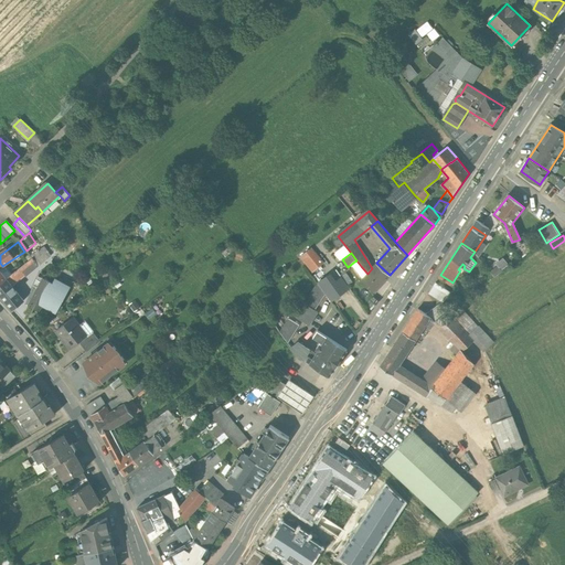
[(307,260),(309,263),(311,262),(315,265),(321,259),(316,254),(307,260)]
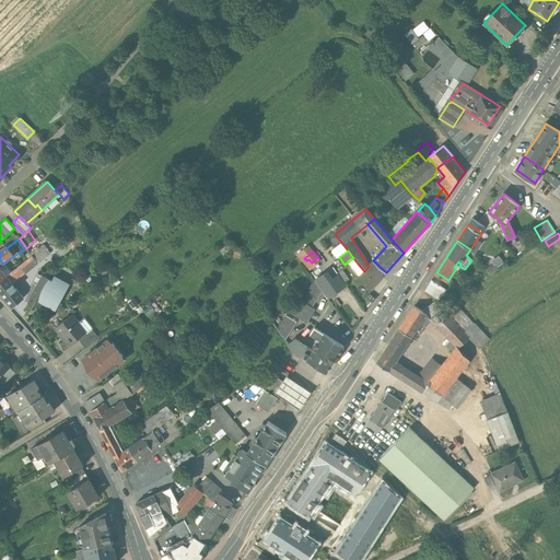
[(500,256),(485,268),(490,276),(505,264),(500,256)]
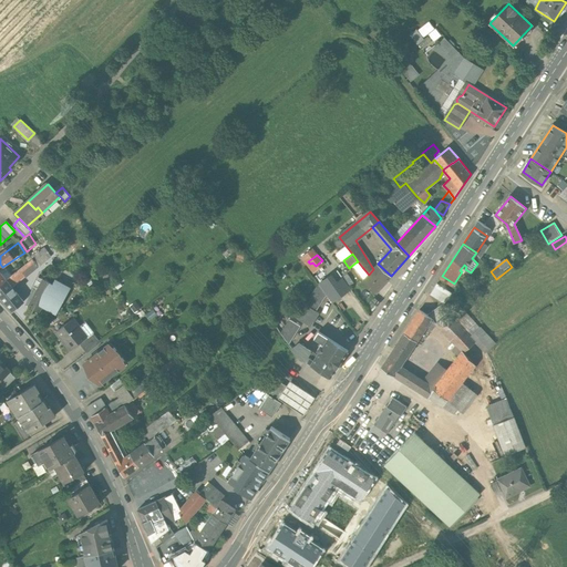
[(312,263),(310,264),(316,270),(325,263),(322,260),(316,266),(312,263)]
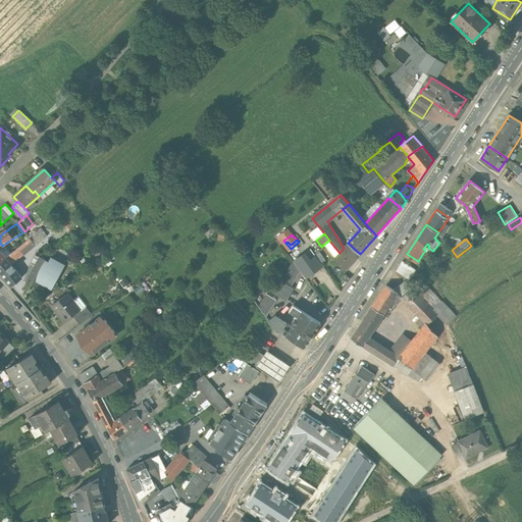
[(360,254),(348,243),(344,248),(340,253),(336,257),(334,259),(347,269),(360,254)]
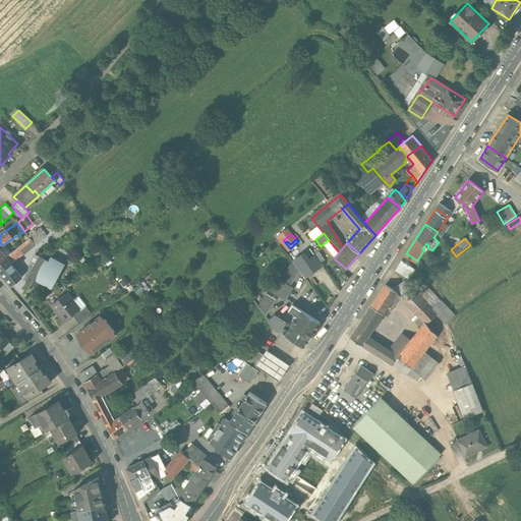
[(336,256),(339,252),(333,245),(331,246),(329,247),(336,256)]
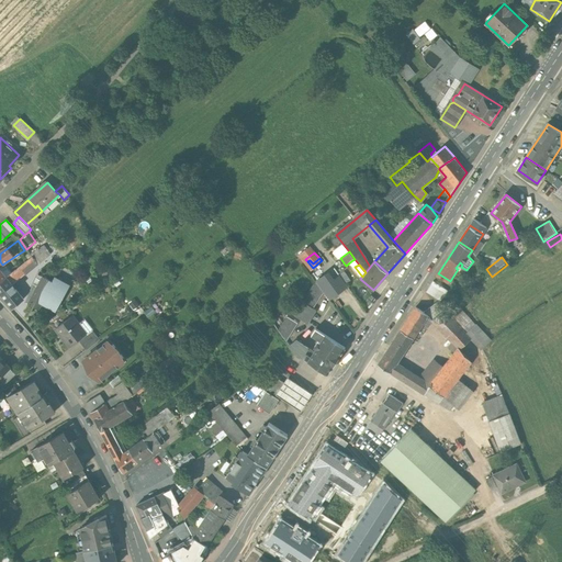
[(317,280),(333,301),(350,288),(335,267),(317,280)]
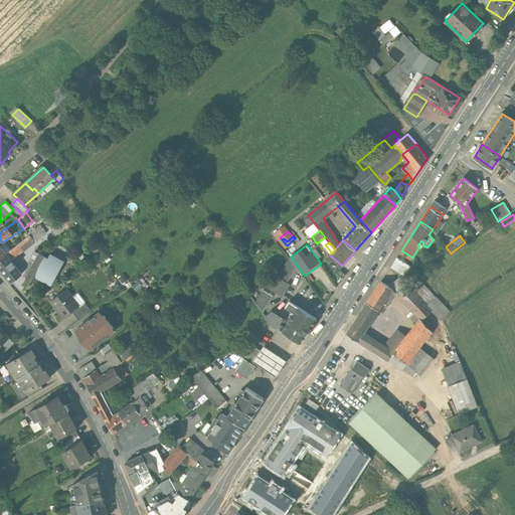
[(13,248),(9,253),(12,256),(11,258),(18,264),(23,259),(13,248)]
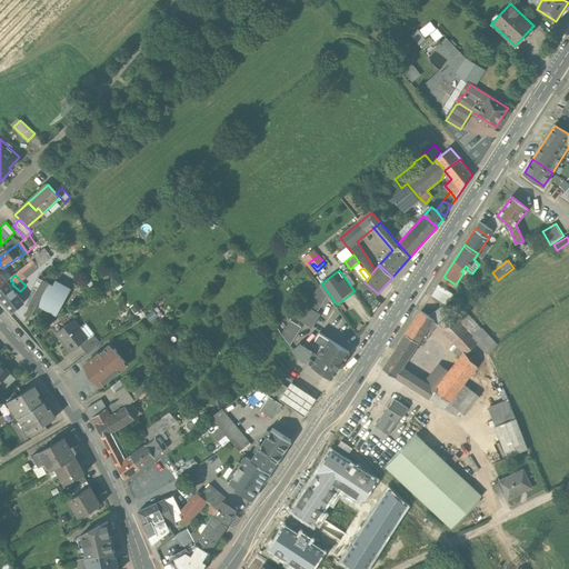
[(6,282),(0,287),(0,300),(11,315),(23,305),(6,282)]
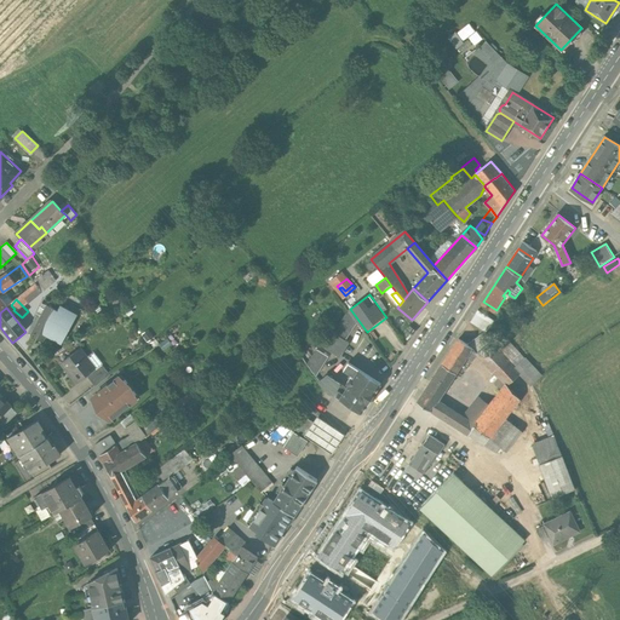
[(49,308),(32,337),(41,343),(46,336),(62,344),(76,317),(61,308),(57,314),(49,308)]
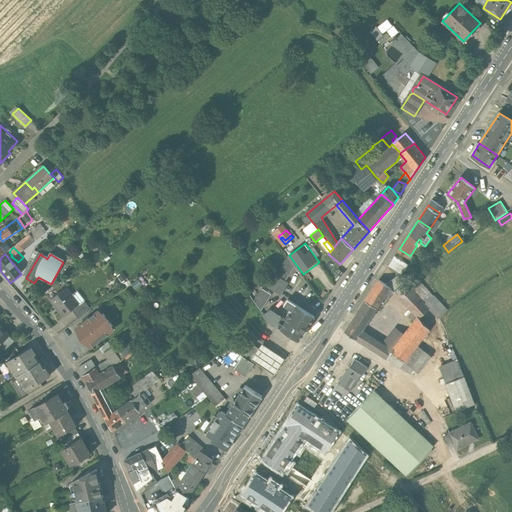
[(285,281),(295,266),(287,255),(275,274),(285,281)]
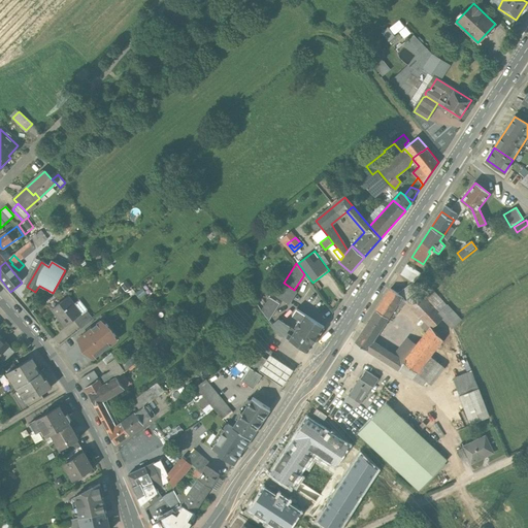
[(417,282),(423,272),(408,264),(402,274),(417,282)]
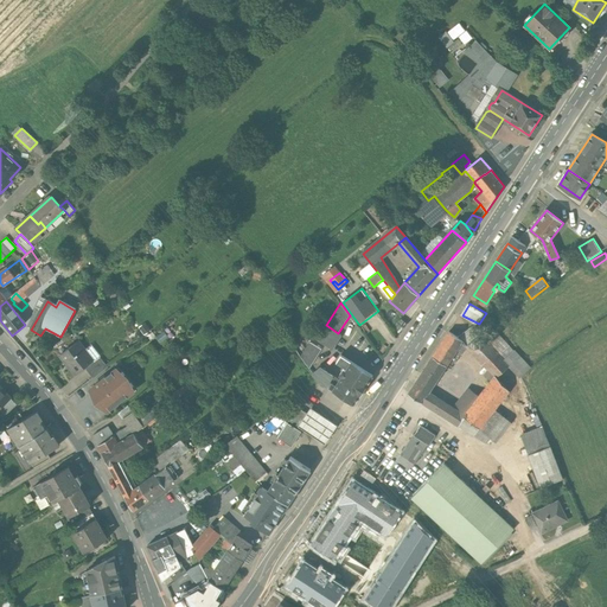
[(338,333),(326,325),(323,323),(313,337),(332,349),(342,334),(338,333)]
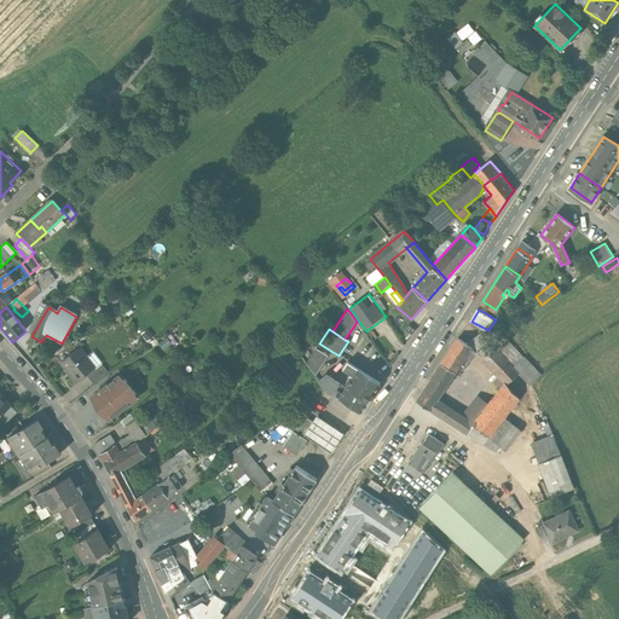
[(416,401),(482,444),(519,399),(508,386),(521,374),(512,363),(520,354),(502,335),(496,340),(484,331),(467,343),(472,347),(470,348),(476,354),(505,385),(489,404),(479,398),(463,417),(437,400),(438,399),(423,391),(416,401)]
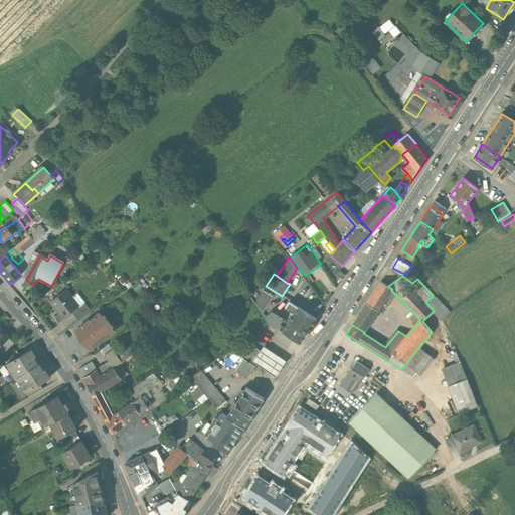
[(392,301),(396,295),(391,290),(392,289),(388,286),(381,282),(357,319),(368,326),(387,297),(392,301)]
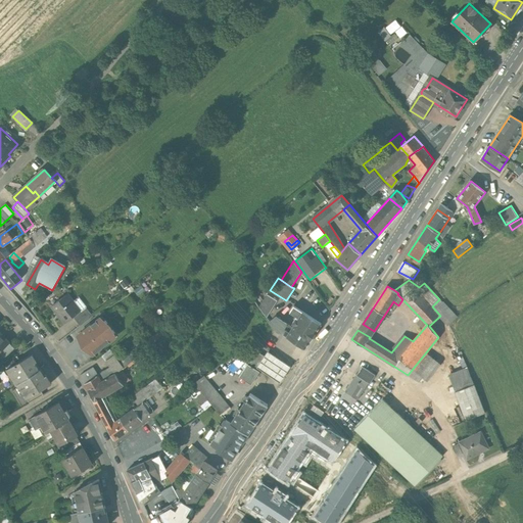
[(259,307),(267,317),(277,300),(268,294),(259,307)]
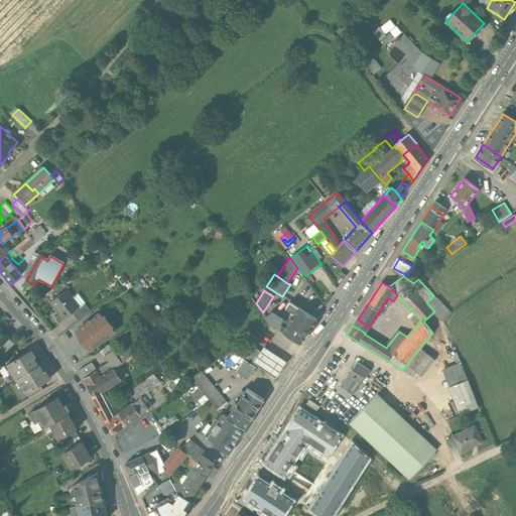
[(67,291),(50,304),(63,320),(80,307),(67,291)]
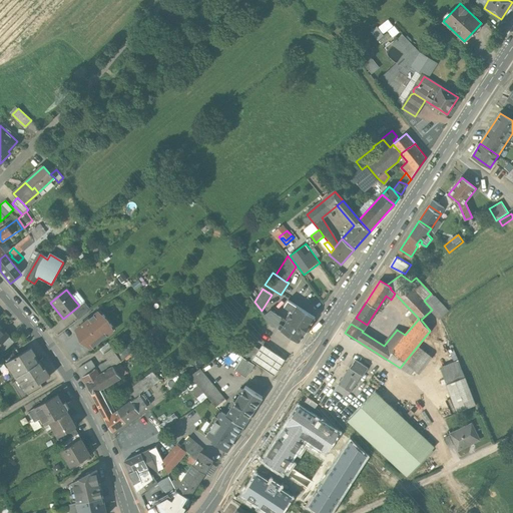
[(265,316),(269,321),(300,342),(315,319),(288,301),(284,307),(291,311),(295,312),(293,314),(290,313),(288,317),(283,315),(281,319),(270,312),(265,316)]
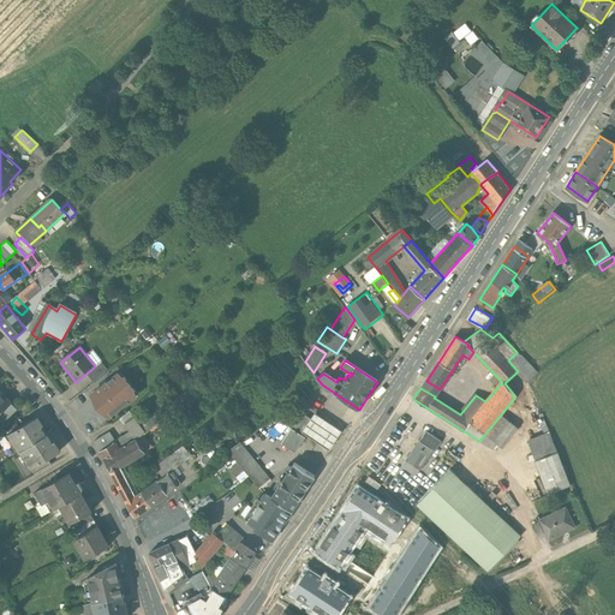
[(118,375),(91,395),(109,418),(136,398),(130,390),(133,388),(127,380),(124,382),(118,375)]
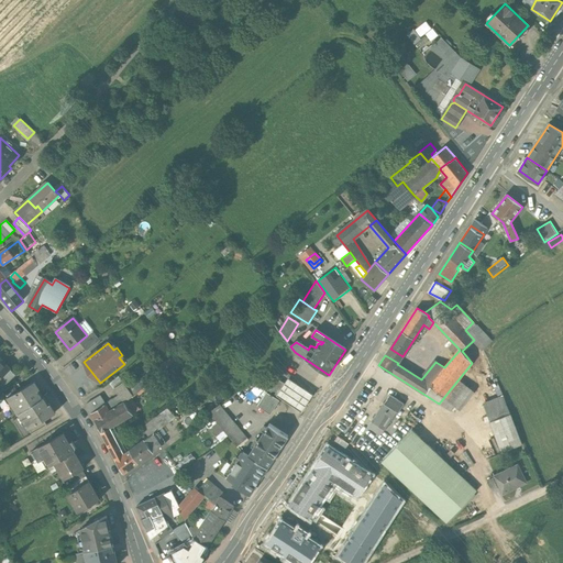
[(387,352),(385,355),(398,363),(400,360),(403,356),(390,349),(387,352)]
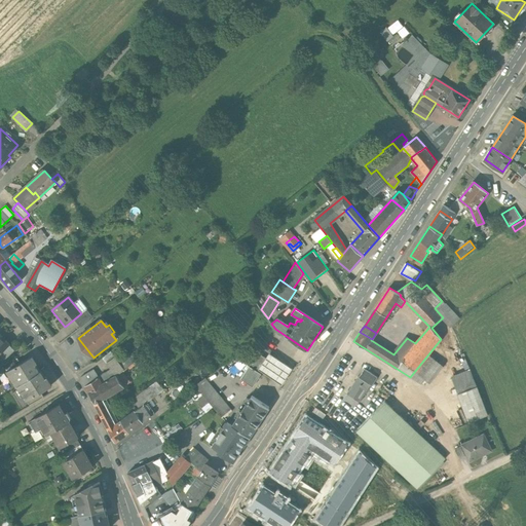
[(265,359),(259,369),(262,371),(283,384),(293,369),(269,353),(265,359)]
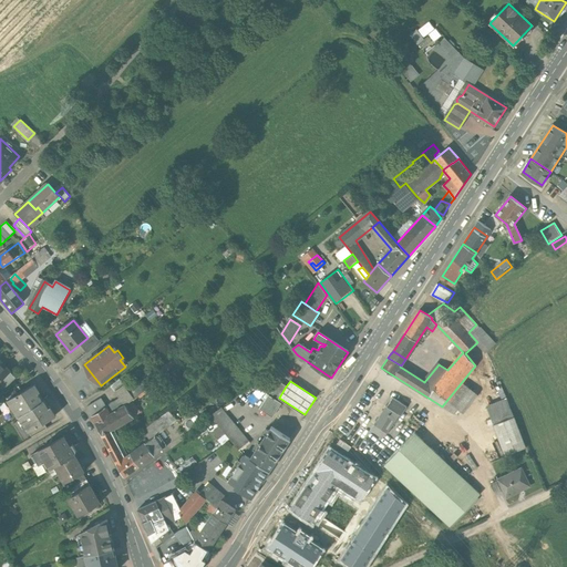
[(115,393),(121,400),(125,405),(146,389),(142,382),(127,393),(123,387),(115,393)]
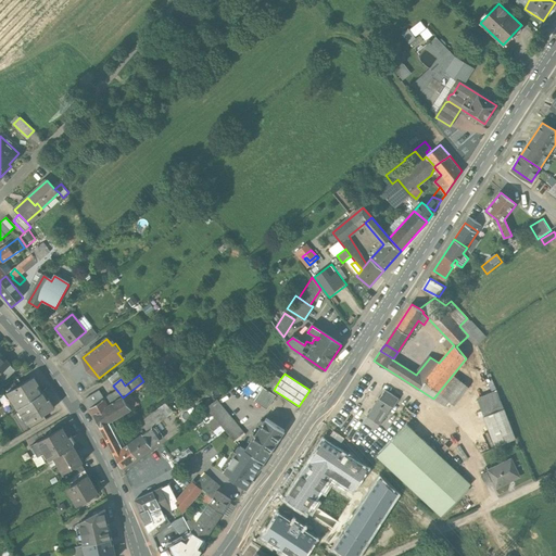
[(274,390),(280,379),(274,375),(265,388),(264,388),(255,401),(268,409),(277,396),(275,394),(277,392),(274,390)]
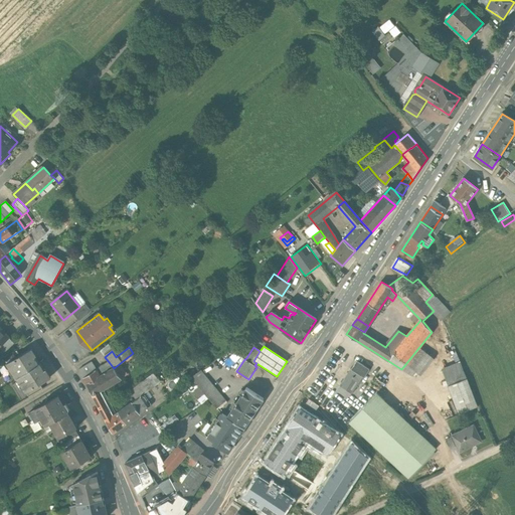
[(17,351),(3,359),(6,364),(20,357),(17,351)]
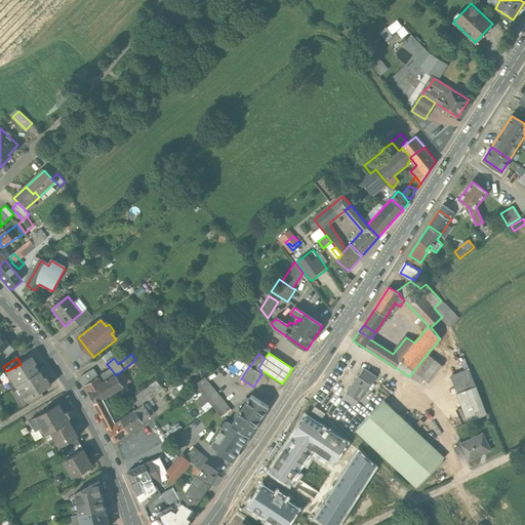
[(21,364),(6,371),(15,387),(17,386),(39,373),(30,358),(21,364)]
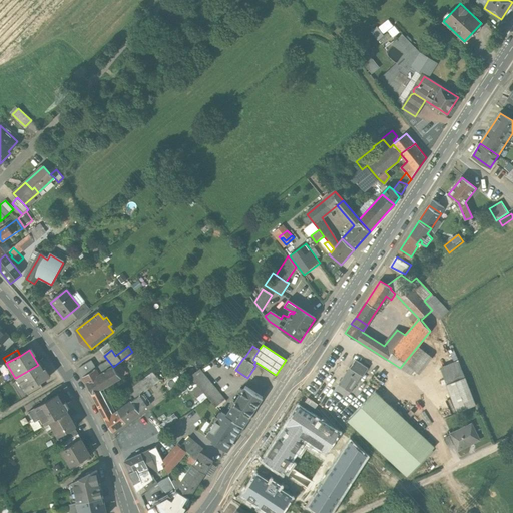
[(350,368),(339,384),(345,388),(351,378),(357,382),(361,375),(363,376),(369,368),(356,360),(351,368),(350,368)]
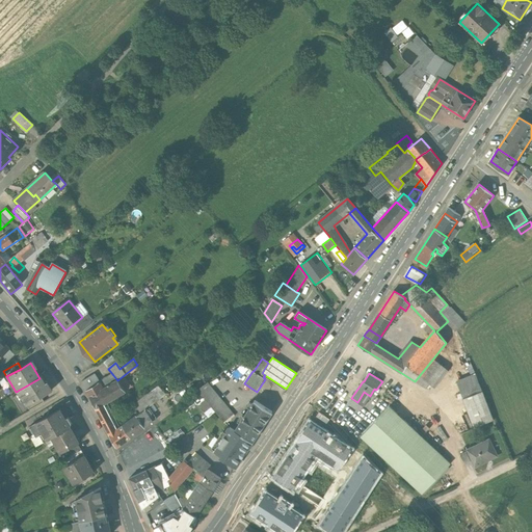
[(84,389),(94,383),(99,380),(96,375),(81,382),(84,389)]
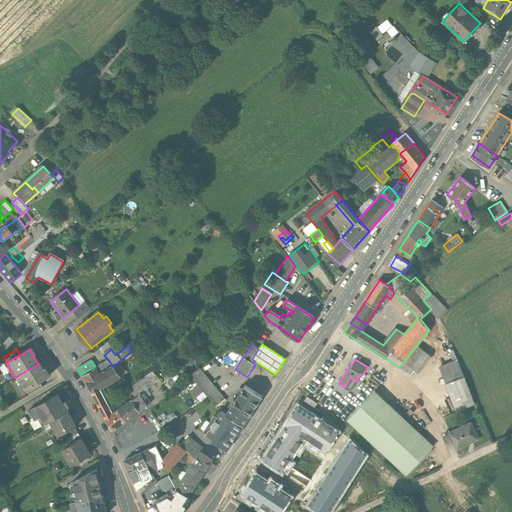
[(95,369),(96,369),(106,387),(121,377),(113,366),(109,361),(95,368),(95,369)]
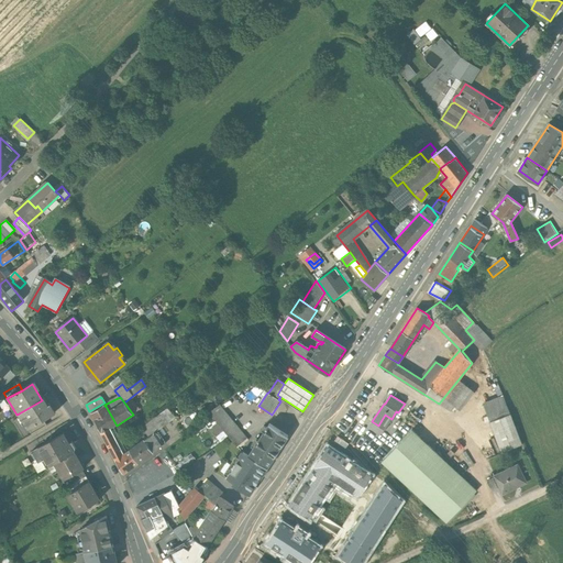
[(42,400),(19,414),(28,429),(43,420),(53,415),(43,399),(42,400)]
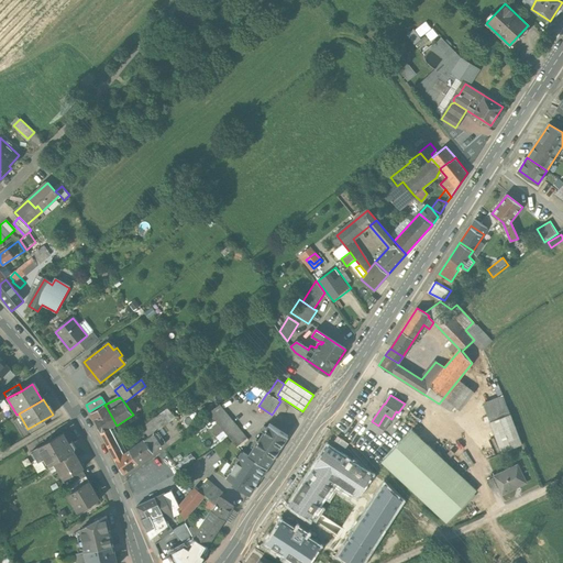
[(90,414),(102,434),(112,428),(117,426),(106,406),(105,406),(100,408),(90,414)]
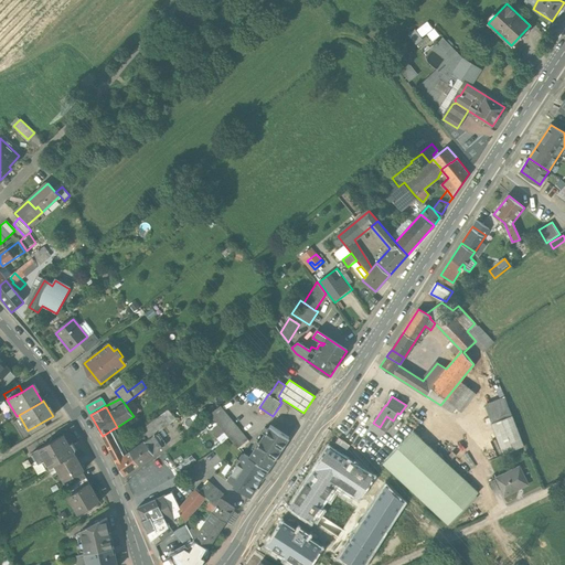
[(238,449),(248,441),(221,407),(210,415),(238,449)]
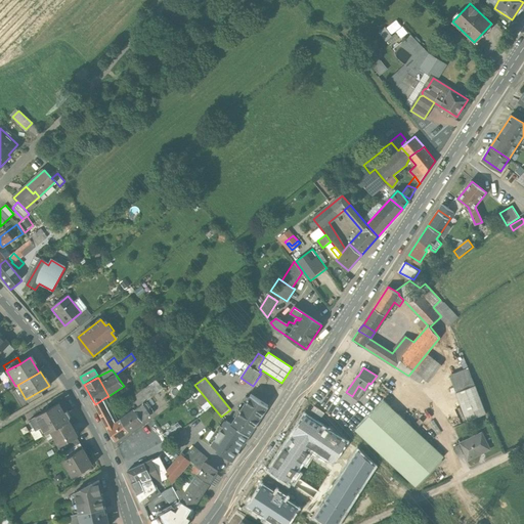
[(468,421),(487,413),(476,385),(456,393),(468,421)]
